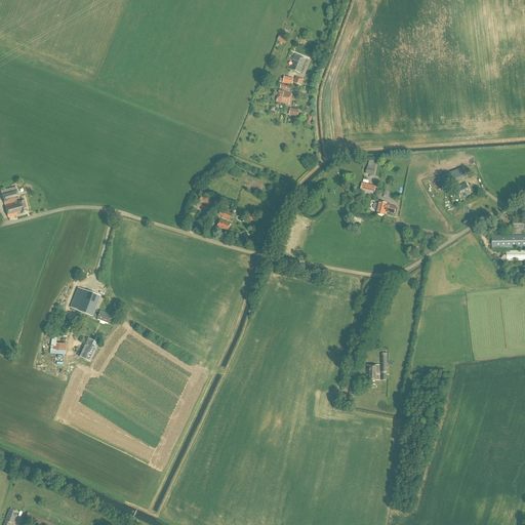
[(278,40),(285,44),(288,38),(281,35),(278,40)]
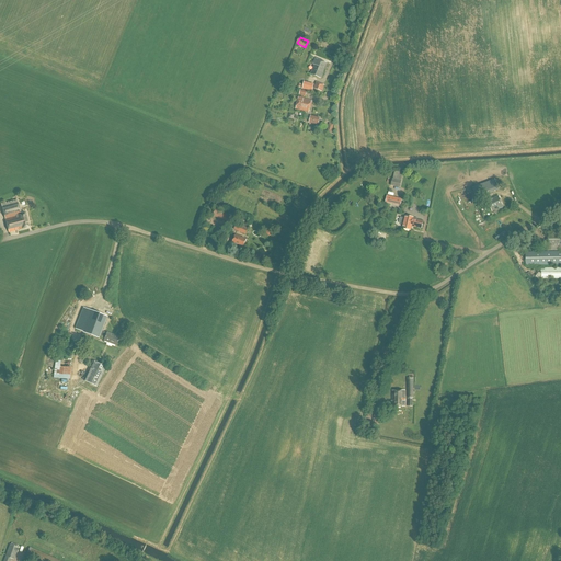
[(312,65),(315,65),(310,75),(321,79),(327,64),(316,58),(312,65)]
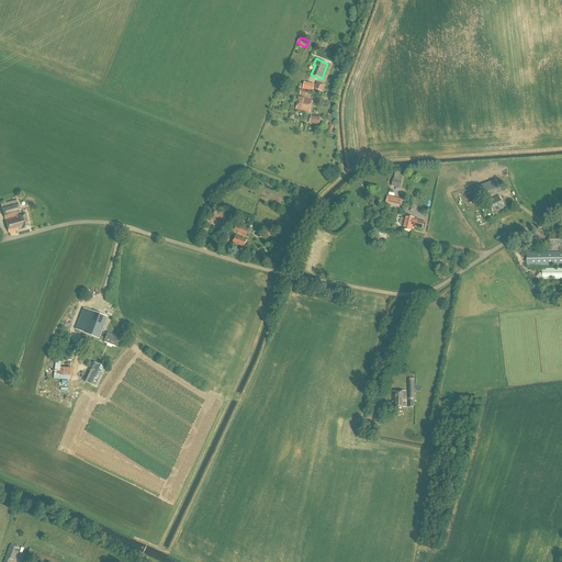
[(304,82),(303,89),(313,91),(315,85),(304,82)]
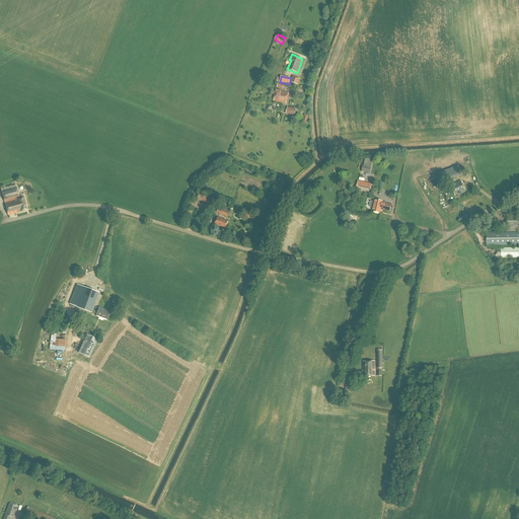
[(292,76),(290,82),(298,85),(300,79),(292,76)]
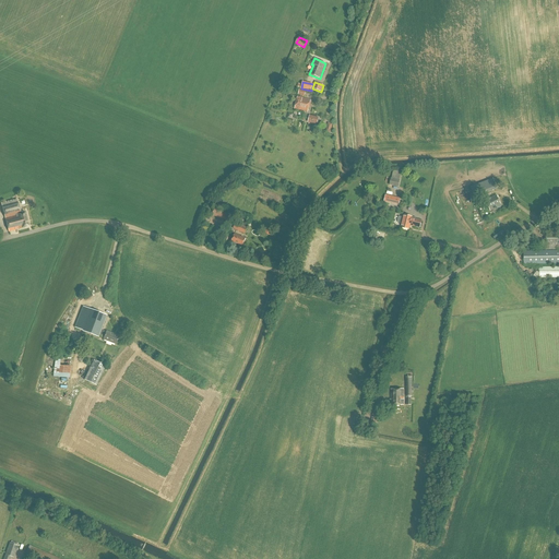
[(311,100),(302,98),(298,97),(295,109),(308,113),(311,100)]
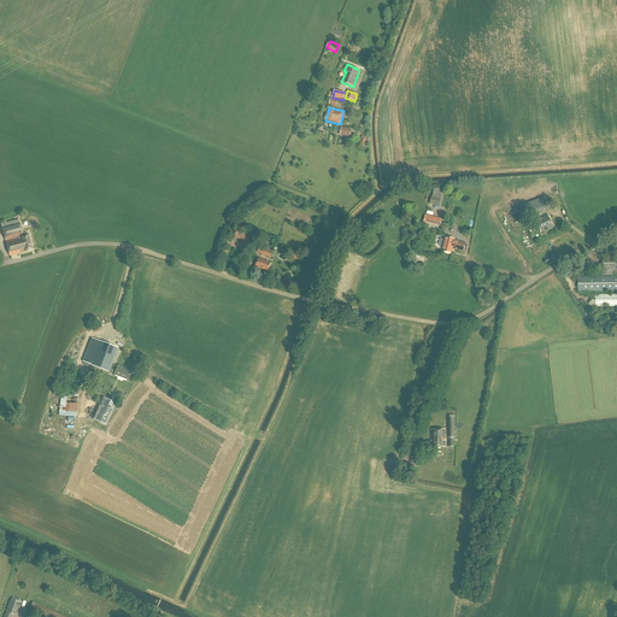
[(432,197),(430,204),(440,206),(441,199),(432,197)]
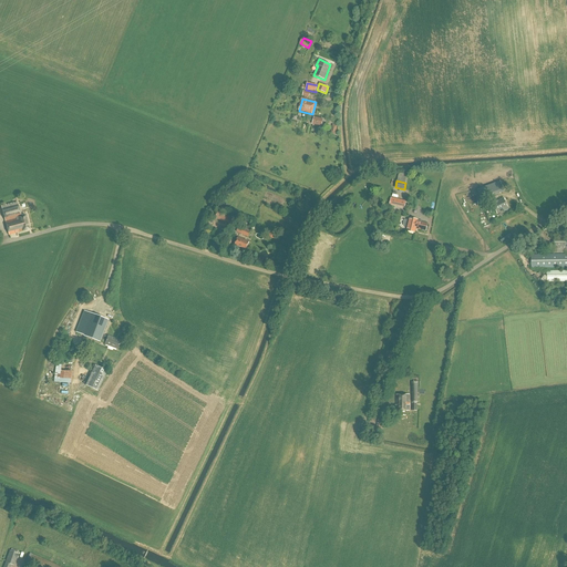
[(501,194),(500,192),(504,191),(502,185),(500,181),(477,188),(482,200),(501,194)]
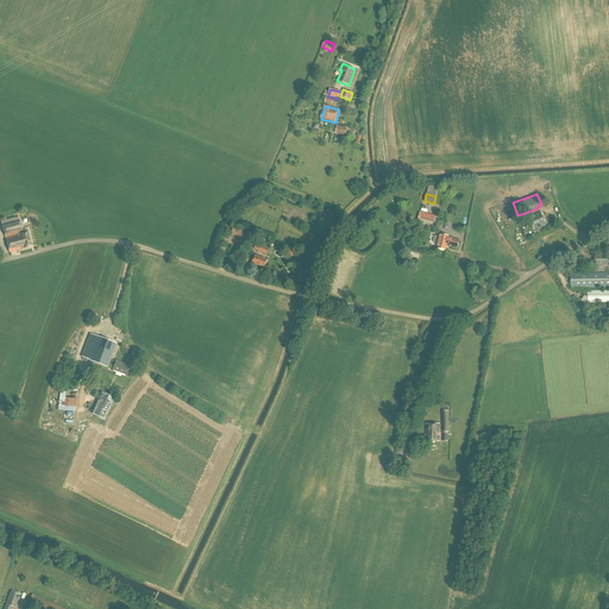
[(534,230),(541,226),(542,227),(546,225),(541,213),(529,218),(534,230)]
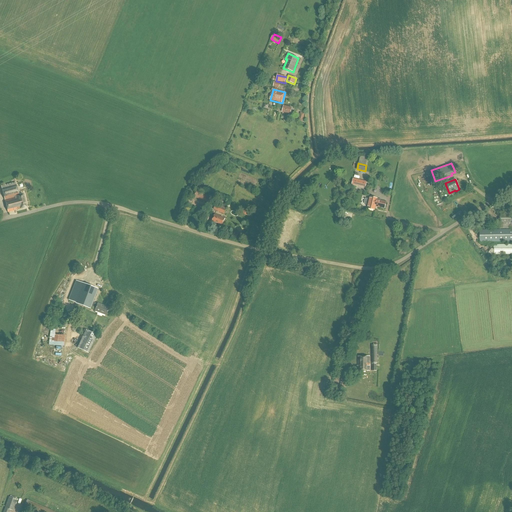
[(367,183),(354,180),(353,185),(366,188),(367,183)]
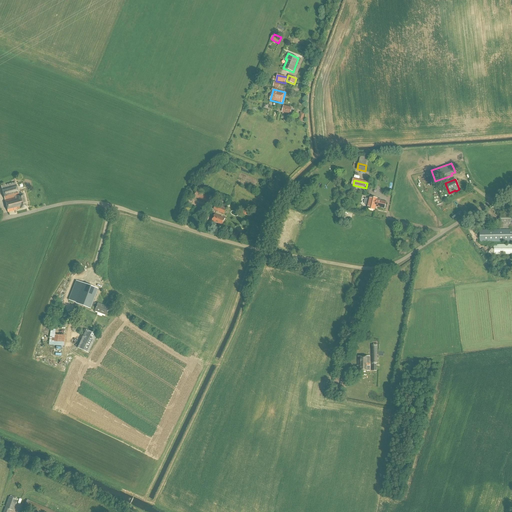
[(23,195),(19,196),(15,182),(1,186),(8,212),(21,209),(27,208),(25,201),(23,195)]
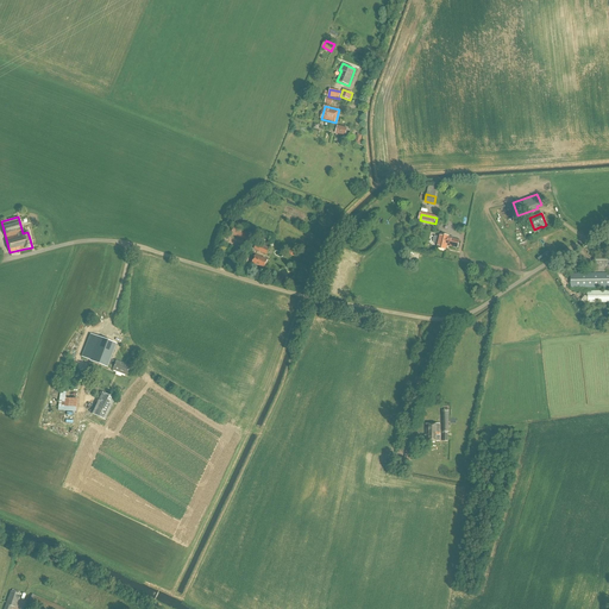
[(242,230),(238,238),(252,243),(255,234),(242,230)]
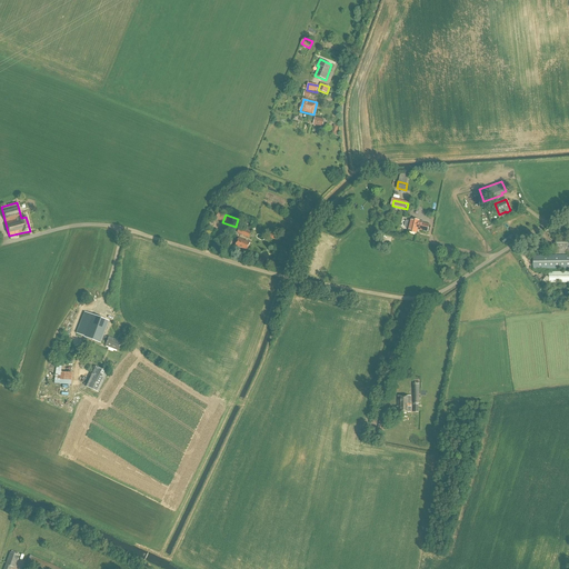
[(405,227),(409,228),(408,232),(416,233),(417,229),(428,231),(429,225),(419,222),(419,221),(411,219),(411,221),(406,220),(405,227)]
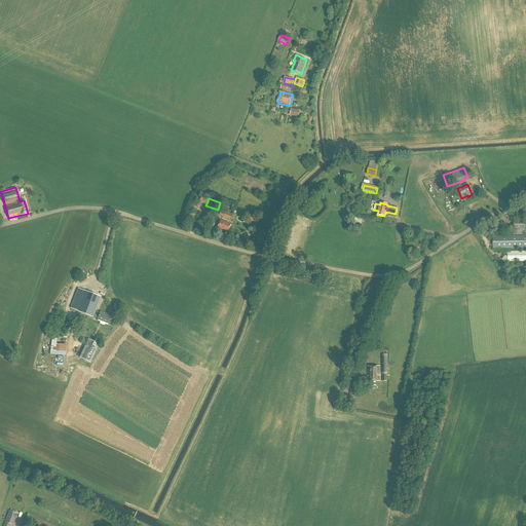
[(222,210),(219,215),(230,220),(232,215),(222,210)]
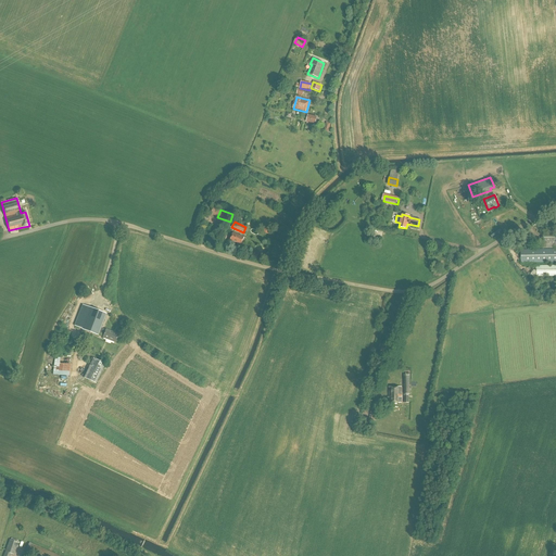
[(555,231),(543,232),(543,244),(543,248),(555,248),(555,231)]
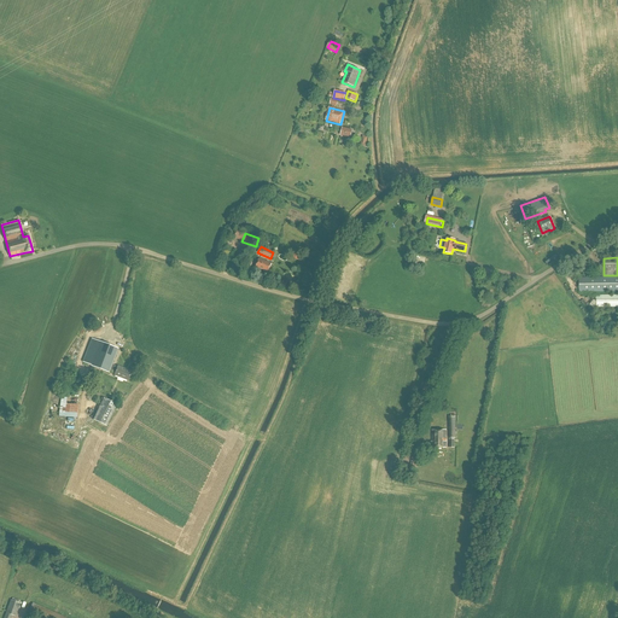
[(272,264),(260,258),(256,267),(268,273),(272,264)]
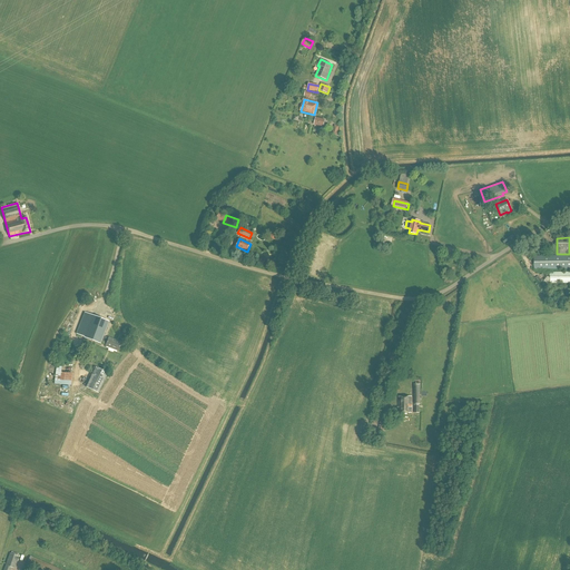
[(569,272),(550,273),(542,273),(542,284),(569,283),(569,255),(533,256),(534,269),(569,268),(569,272)]
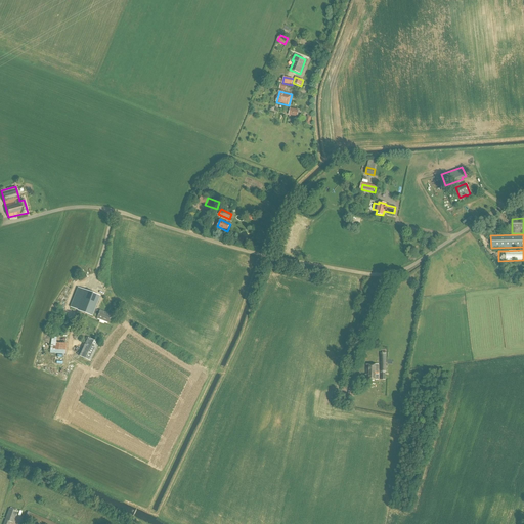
[(71,307),(92,316),(93,313),(95,310),(100,296),(78,288),(71,307)]
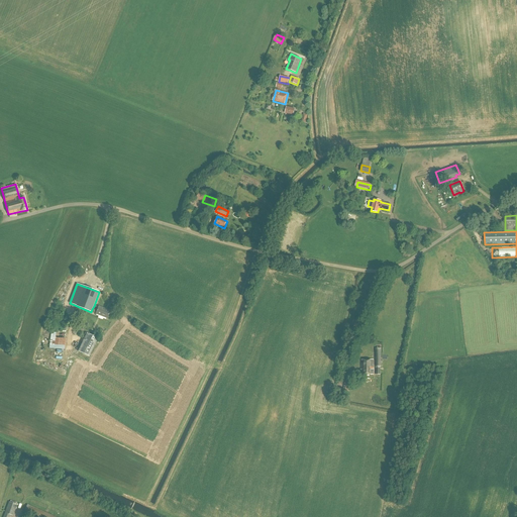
[(98,307),(94,306),(92,309),(97,311),(96,314),(107,318),(110,311),(99,307),(98,307)]
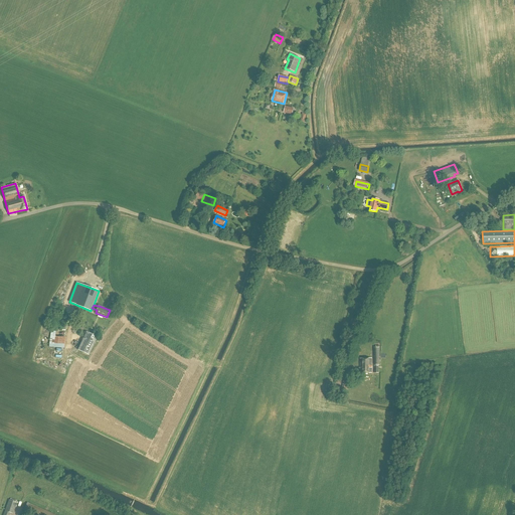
[(55,332),(50,331),(49,347),(65,349),(66,338),(55,336),(55,332)]
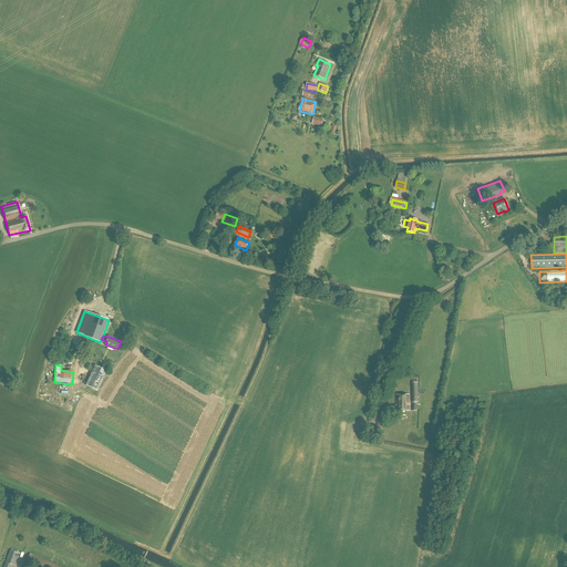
[(107,371),(95,366),(85,385),(98,391),(107,371)]
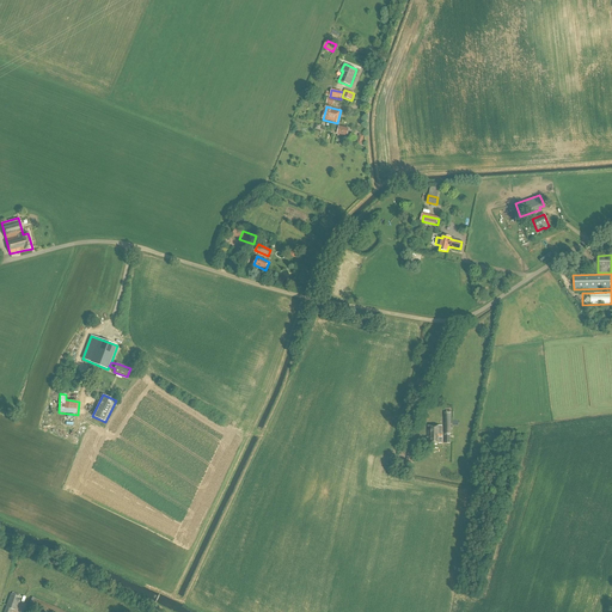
[(428,426),(428,438),(427,438),(427,444),(442,444),(442,438),(441,438),(441,426),(428,426)]
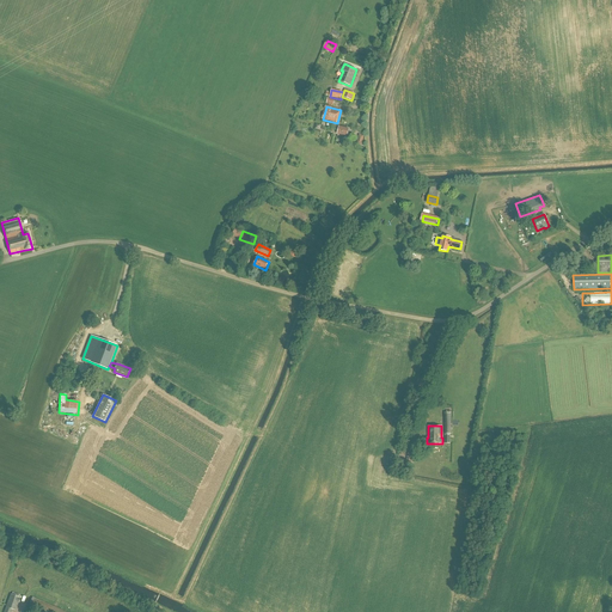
[(19,599),(20,597),(11,593),(6,606),(12,609),(14,610),(18,603),(18,604),(20,599),(19,599)]
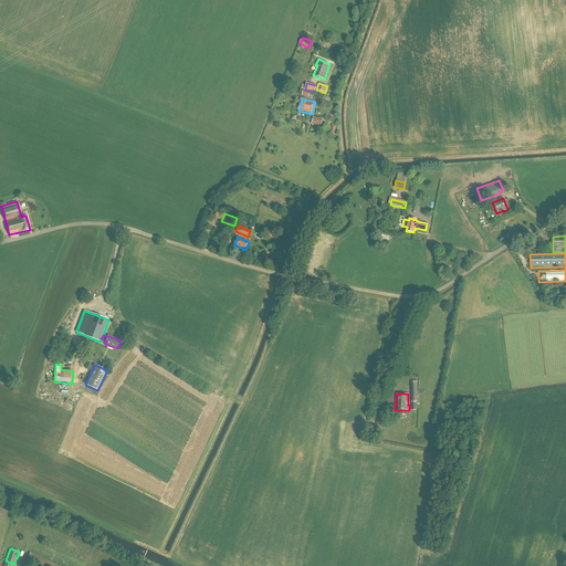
[(61,565),(30,552),(25,561),(37,565),(61,565)]
